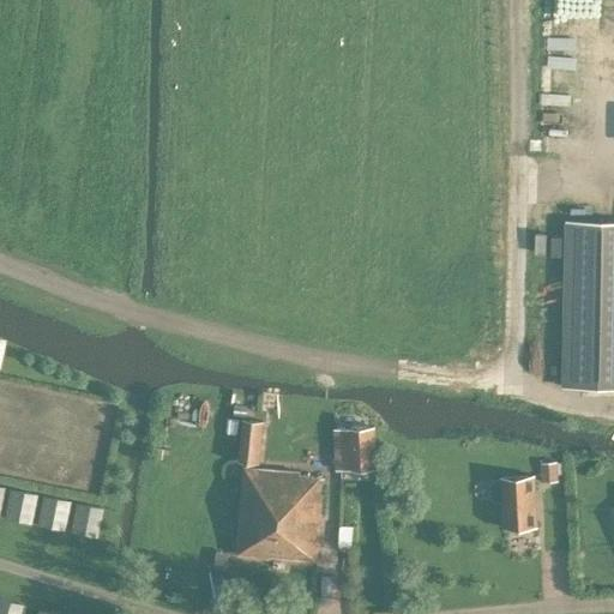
[(613,222),(570,222),(566,387),(613,387),(613,222)]
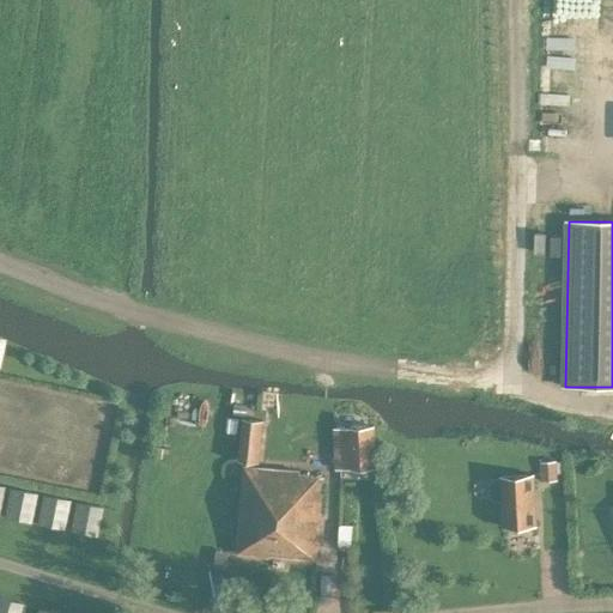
[(246,417),(247,407),(234,406),(232,416),(246,417)]
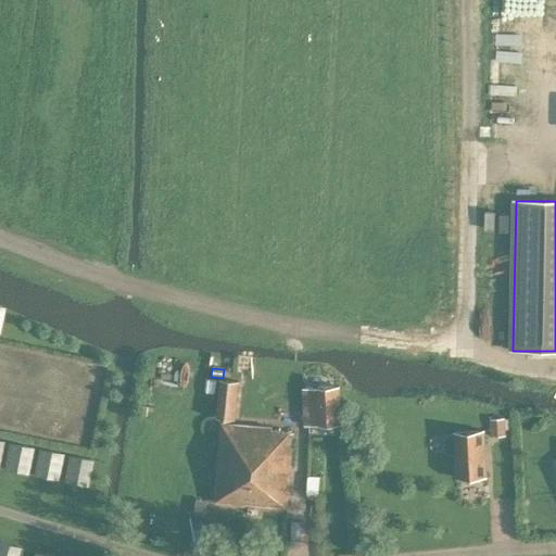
[(218,378),(216,419),(240,420),(242,379),(218,378)]
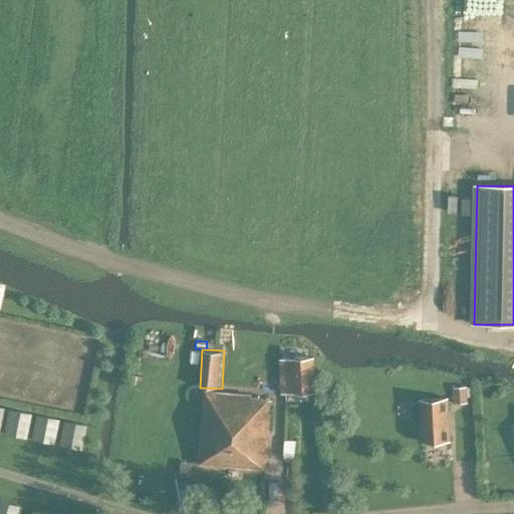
[(313,357),(280,358),(281,394),(314,393),(313,357)]
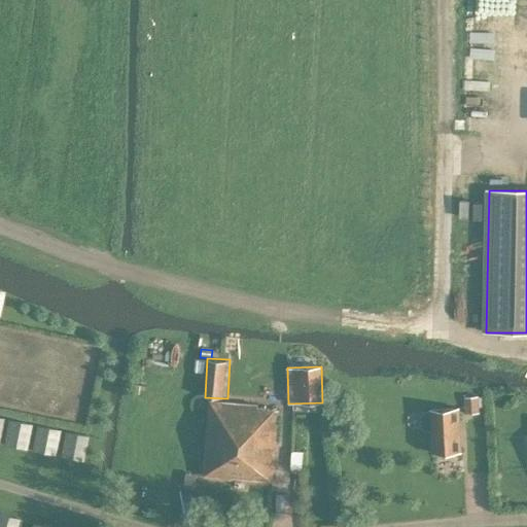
[(140,386),(131,385),(129,394),(139,396),(140,386)]
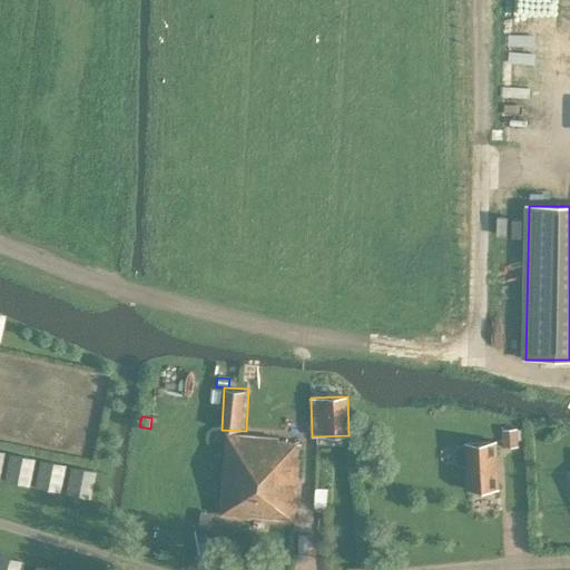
[(517,430),(502,431),(503,448),(518,446),(517,430)]
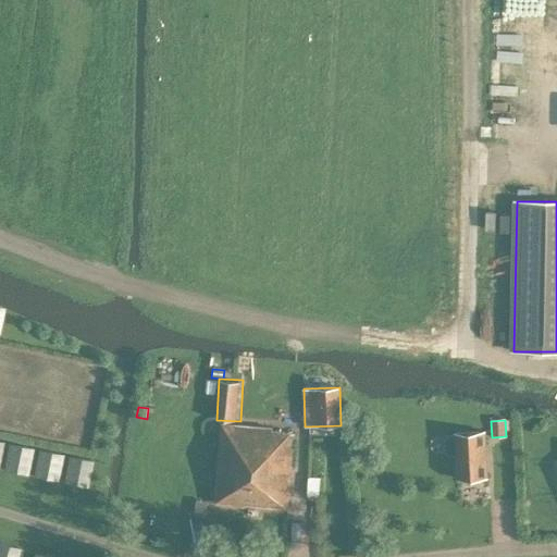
[(272,428),(221,423),(214,503),(286,508),(293,432),(272,430),(272,428)]
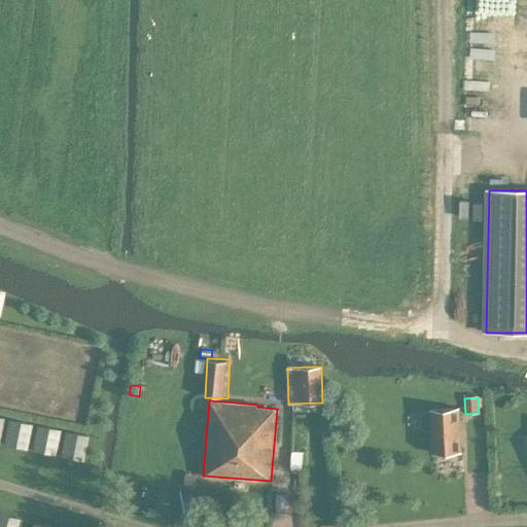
[(461,452),(458,408),(430,410),(430,412),(425,413),(422,418),(422,426),(426,431),(430,430),(431,454),(461,452)]
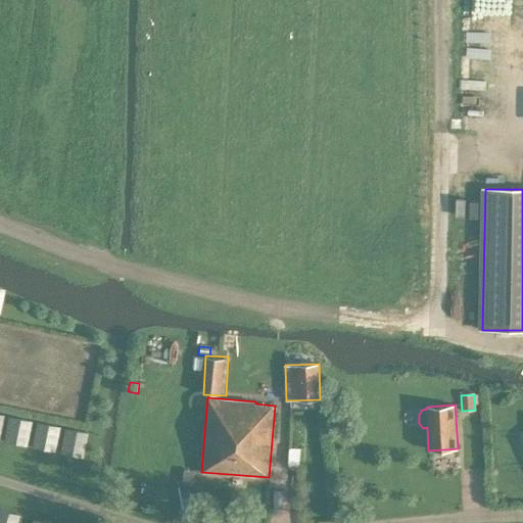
[(301,448),(290,447),(289,465),(299,466),(301,448)]
